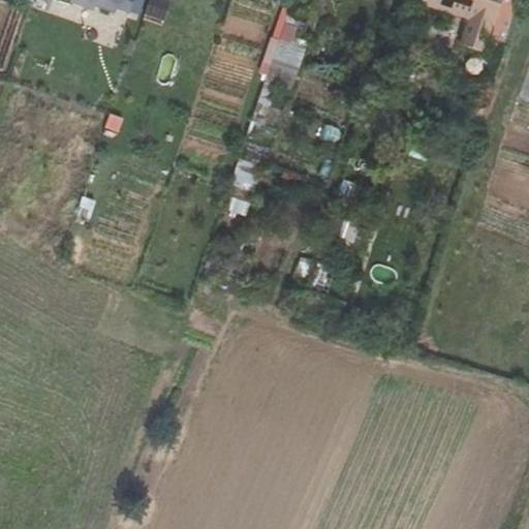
[(81,0),(127,13),(131,0),(81,0)]
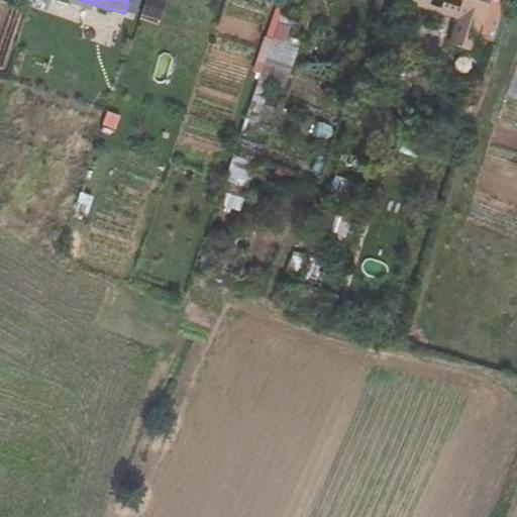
[(478,41),(492,47),(506,0),(413,0),(412,5),(441,14),(438,24),(453,29),(448,44),(474,53),(478,41)]
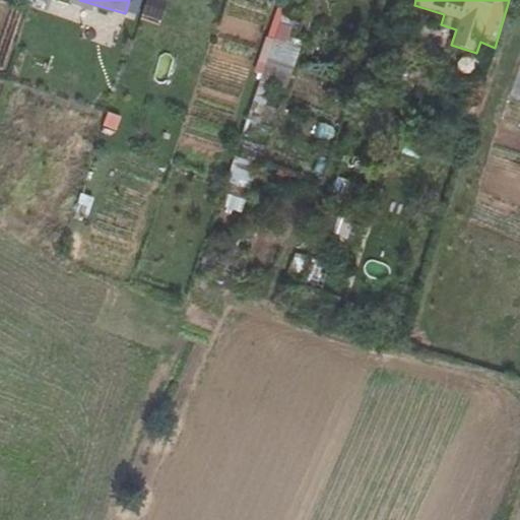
[(291,28),(279,23),(260,83),(285,91),(303,41),(288,37),(291,28)]
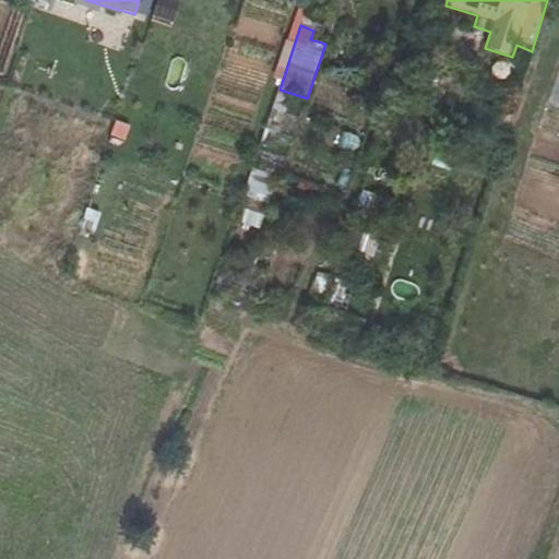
[(558,86),(546,134),(558,137),(558,86)]
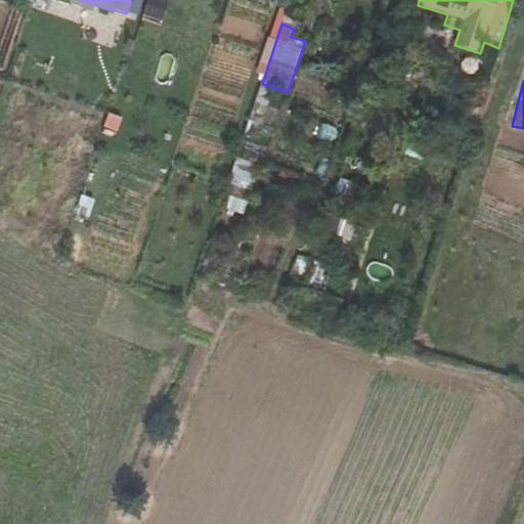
[(248,204),(261,166),(237,159),(225,197),(248,204)]
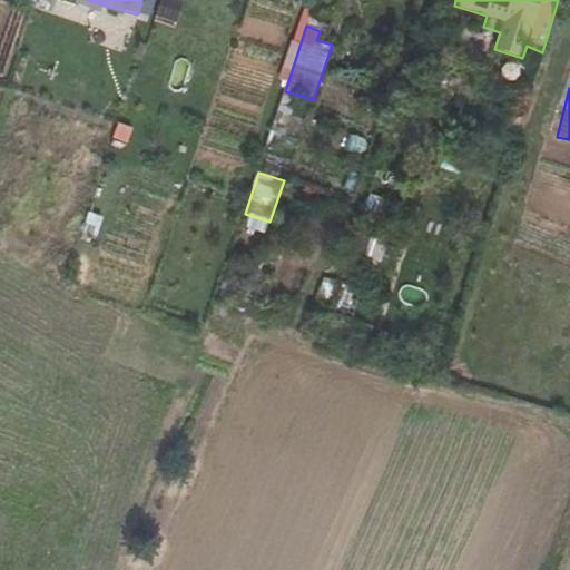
[(373,223),(361,218),(357,231),(351,249),(363,254),(373,223)]
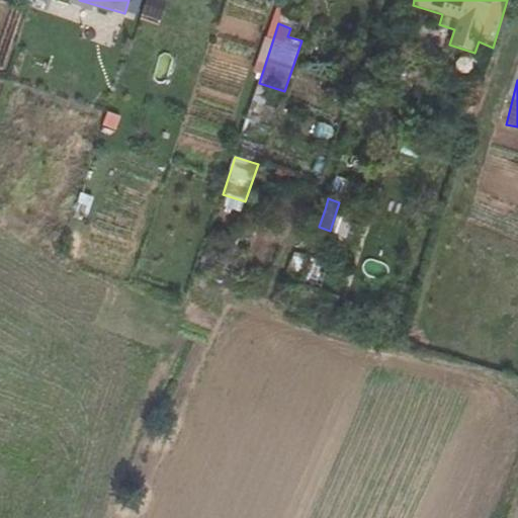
[(315,205),(308,226),(318,229),(319,227),(325,209),(315,205)]
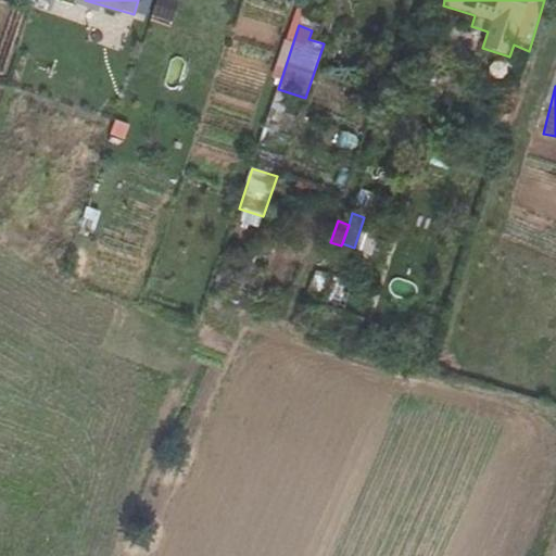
[(341,245),(330,242),(329,241),(316,280),(328,285),(331,276),(336,264),(341,245)]
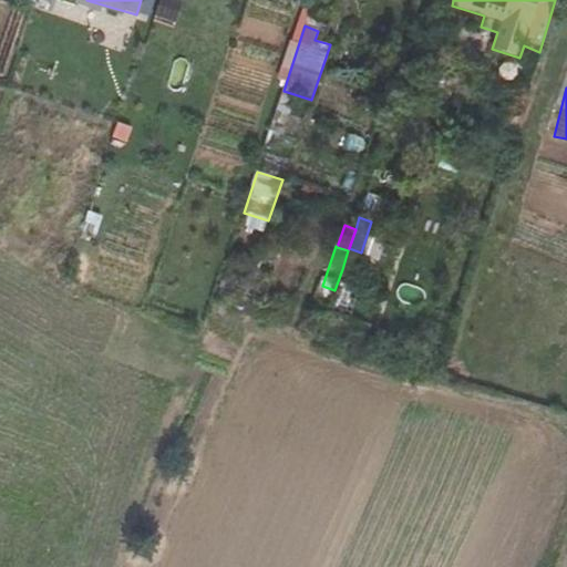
[(338,281),(350,286),(353,274),(342,269),(338,281)]
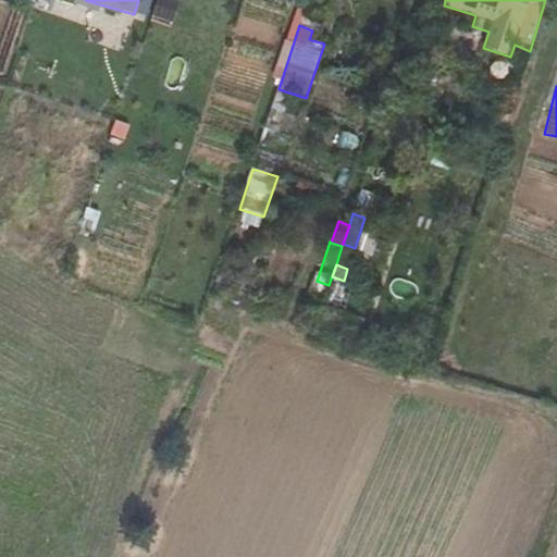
[(346,282),(344,281),(332,276),(329,285),(322,307),(337,311),(345,287),(346,282)]
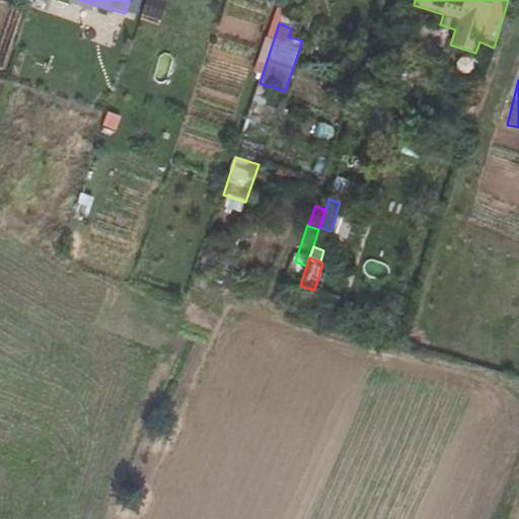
[(322,263),(321,268),(327,270),(330,262),(323,260),(322,263)]
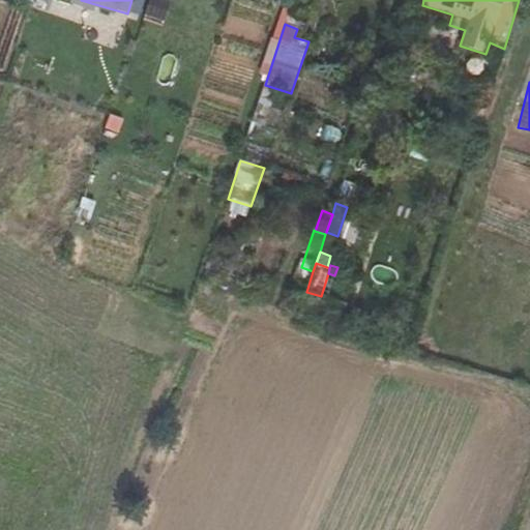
[(291,286),(306,292),(313,271),(301,267),(298,266),(291,286)]
